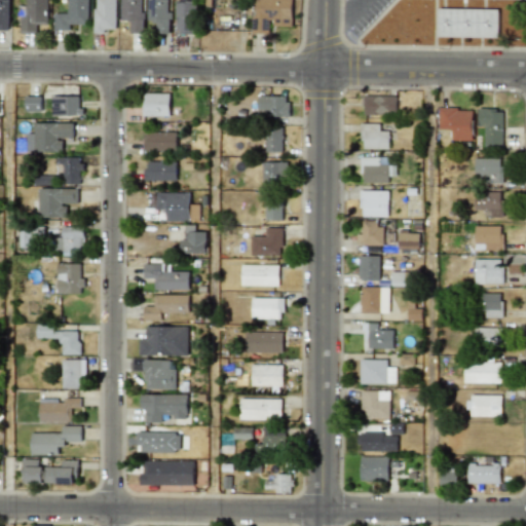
[(8,0),(0,0),(0,30),(8,30),(8,0)]
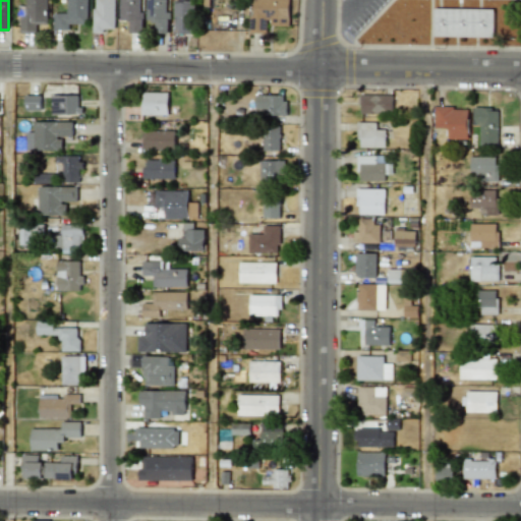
[(19,32),(36,32),(36,22),(47,22),(47,0),(24,0),(24,10),(19,10),(19,32)]
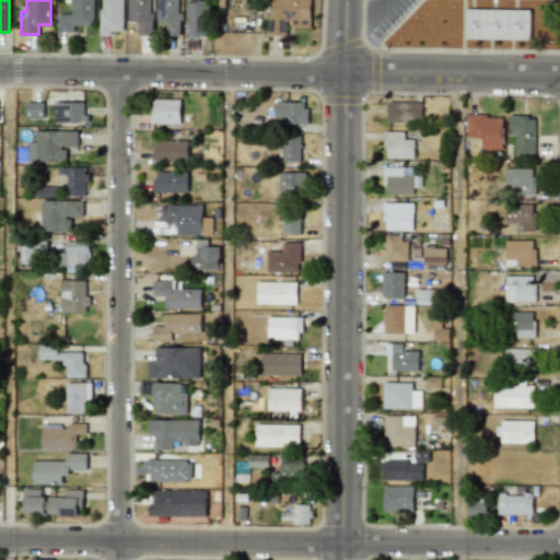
[(93,0),(71,0),(71,14),(57,14),(57,32),(73,32),(73,25),(93,26),(93,0)]
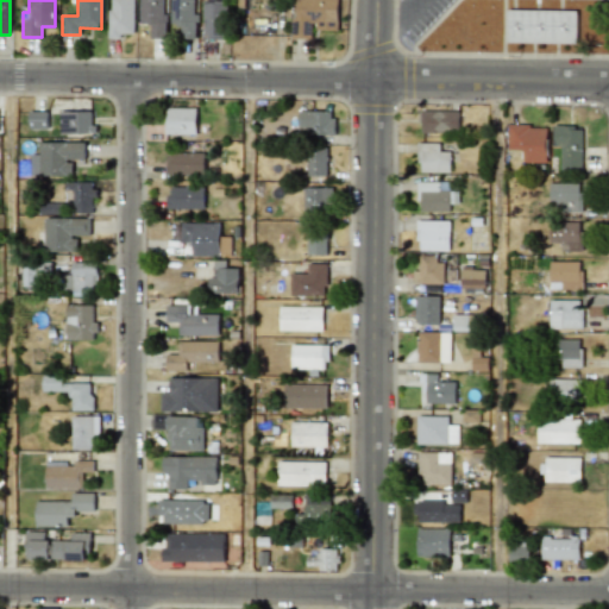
[(133,0),(108,0),(108,38),(123,38),(123,33),(133,33),(133,0)]
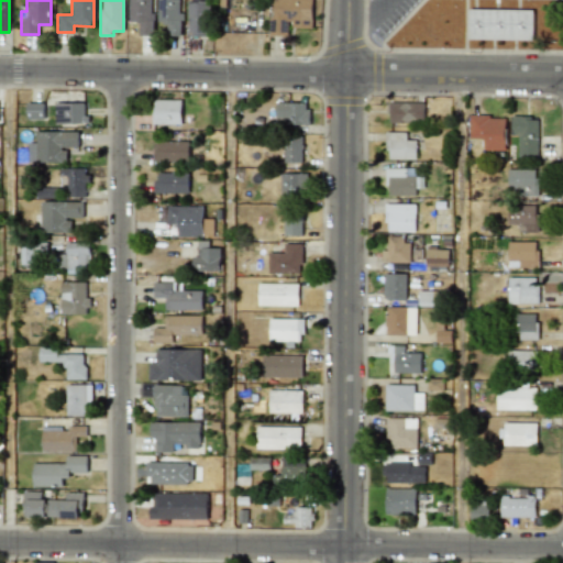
[(128,0),(128,22),(139,22),(139,35),(152,35),(152,0),(128,0)]
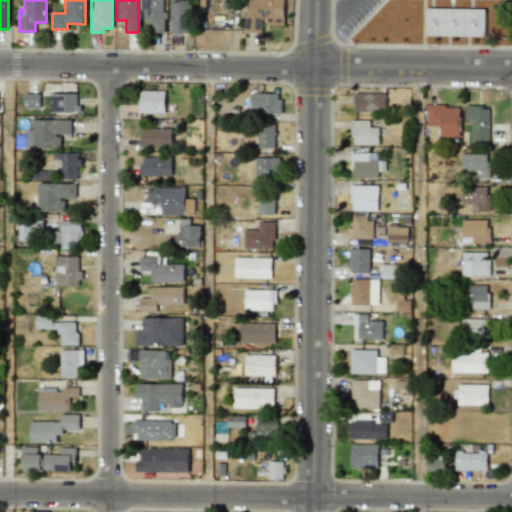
[(163,0),(142,0),(143,21),(151,21),(151,32),(163,33),(163,0)]
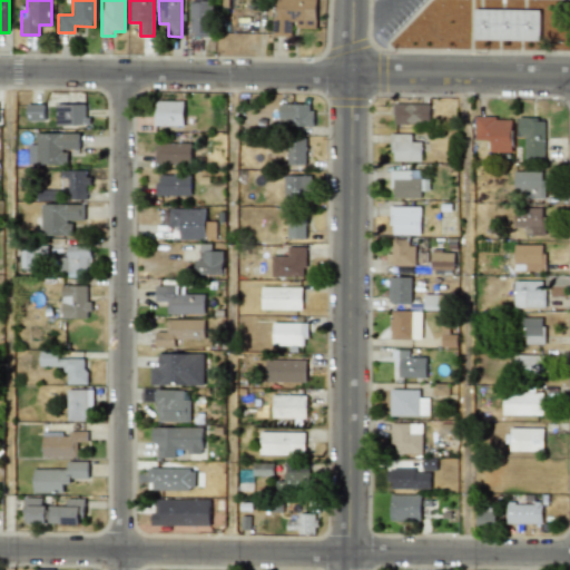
[(316,0),(277,0),(277,16),(273,16),(273,36),(293,37),(293,28),(315,28),(316,0)]
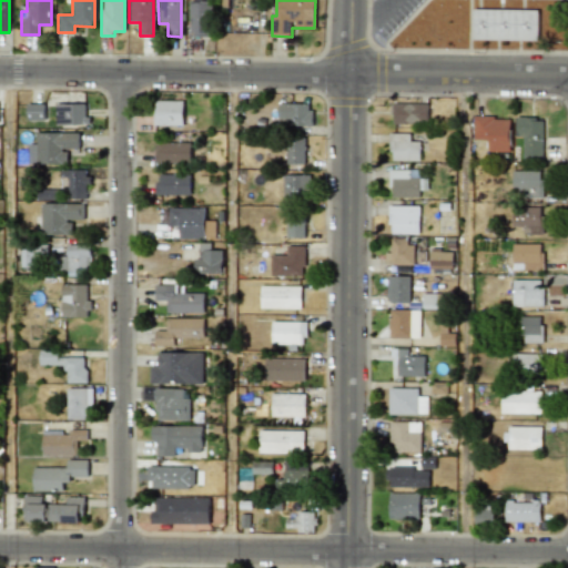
[(189,1),(189,37),(210,37),(210,1),(189,1)]
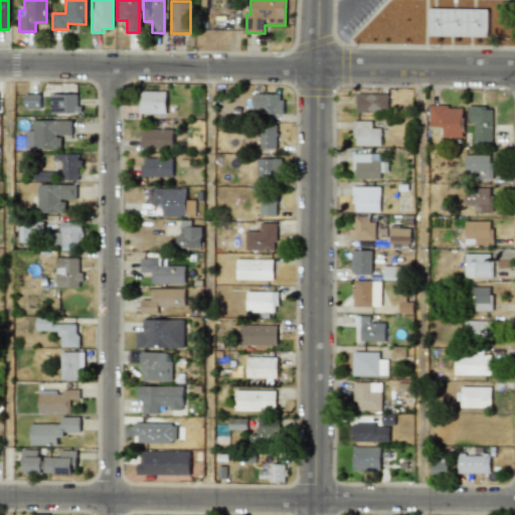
[(488,9),(488,37),(430,36),(430,8),(488,9)]
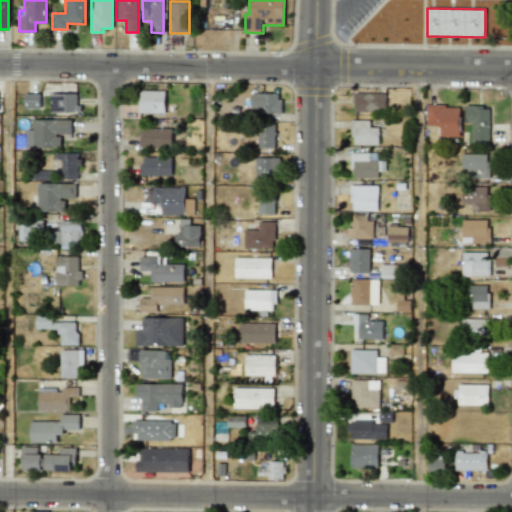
[(165,91),(140,90),(140,113),(165,113),(165,91)]
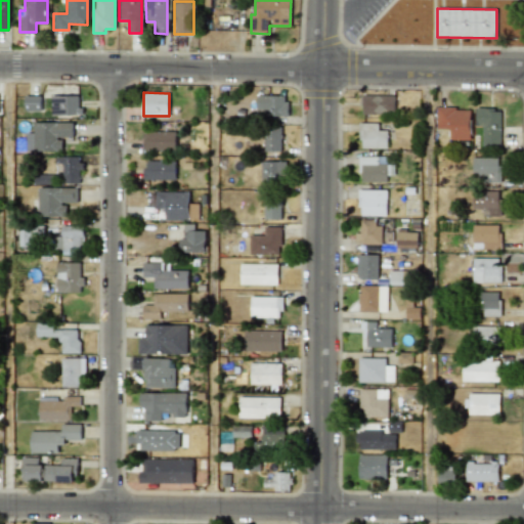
[(78,95),(51,95),(51,115),(78,116),(78,95)]
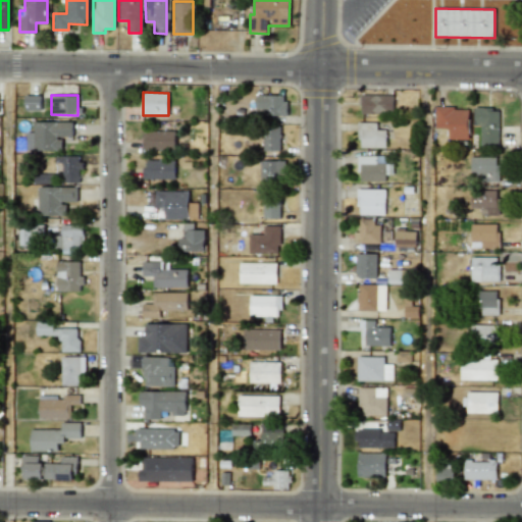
[(285,115),(286,96),(256,95),(256,114),(285,115)]
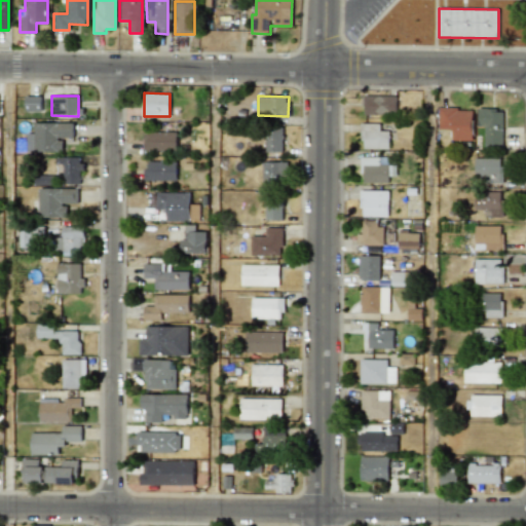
[(396,97),(363,96),(363,114),(396,114),(396,97)]
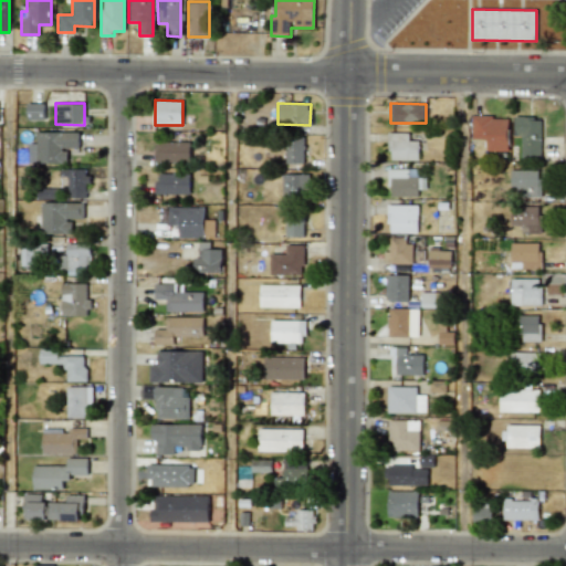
[(27,121),(44,121),(44,104),(27,104),(27,121)]
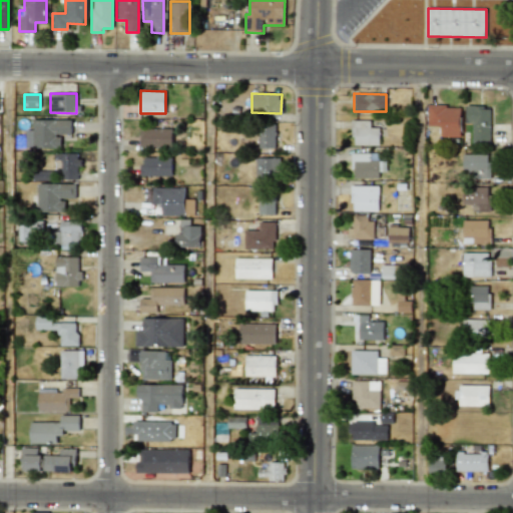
[(441,136),(461,136),(461,104),(425,104),(425,125),(441,125),(441,136)]
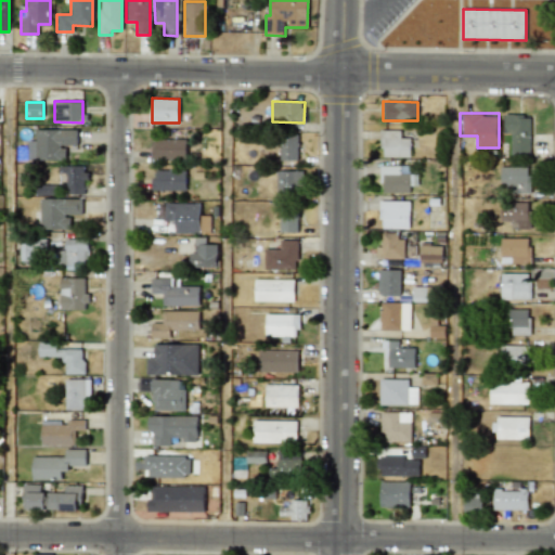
[(531,114),(504,114),(504,125),(504,137),(513,137),(513,155),(531,155),(531,114)]
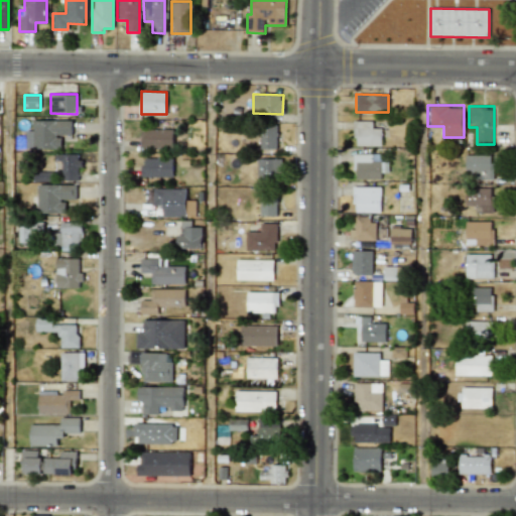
[(33,148),(61,149),(61,136),(72,136),(73,121),(34,120),(33,148)]
